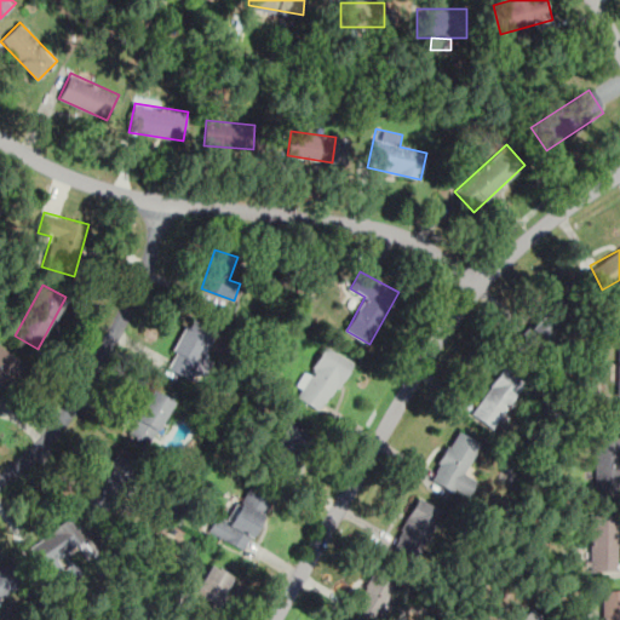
[(522,334),(537,349),(566,320),(551,305),(522,334)]
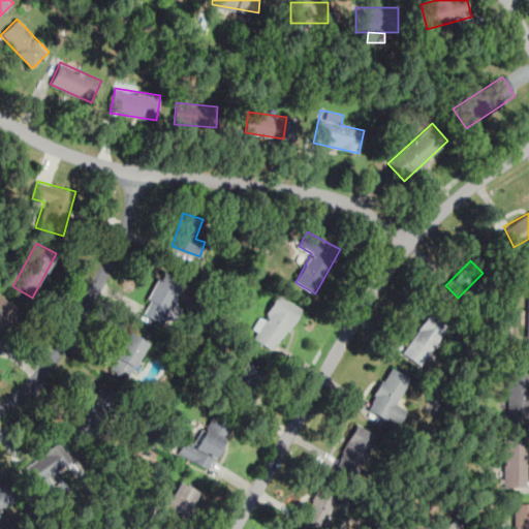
[(144,314),(162,324),(185,282),(165,272),(161,279),(158,277),(147,298),(151,300),(144,314)]
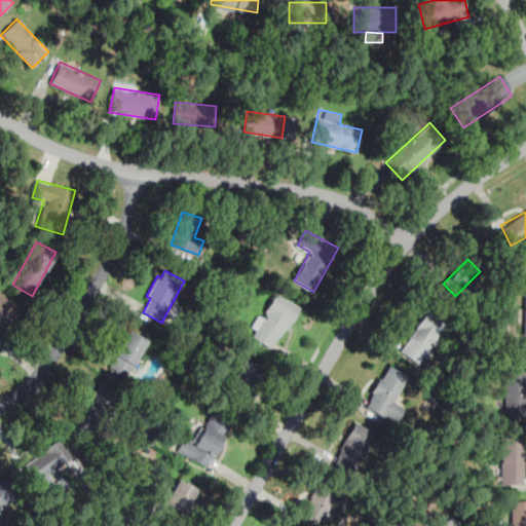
[(0,330),(2,327),(7,329),(21,307),(0,293),(0,330)]
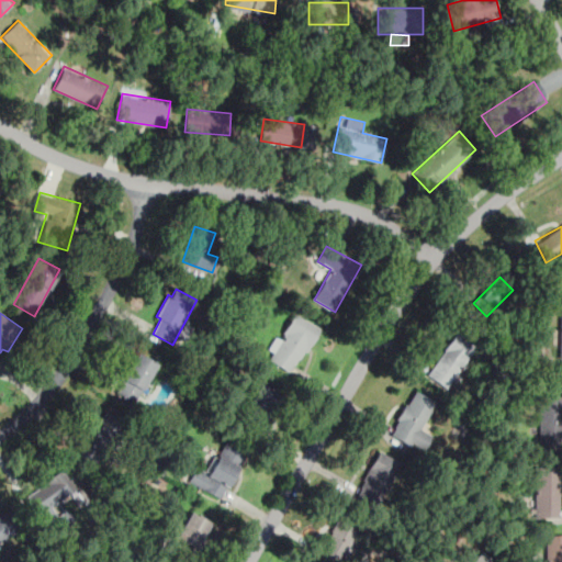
[(293,372),(321,328),(295,313),(268,357),(293,372)]
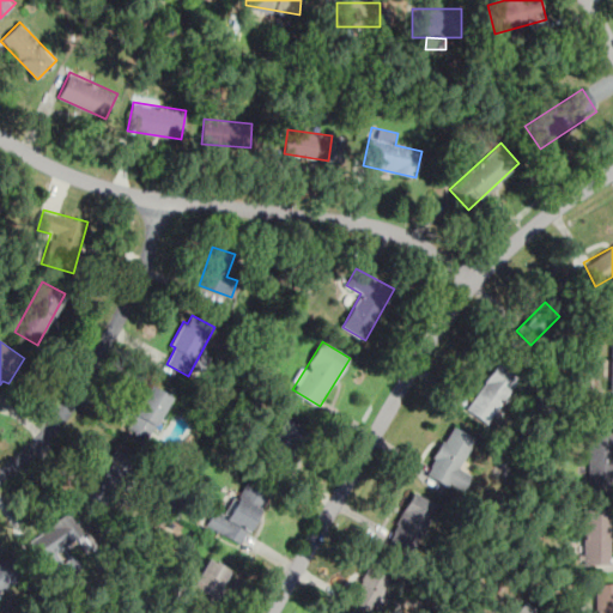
[(491,422),(519,376),(495,362),(468,407),(491,422)]
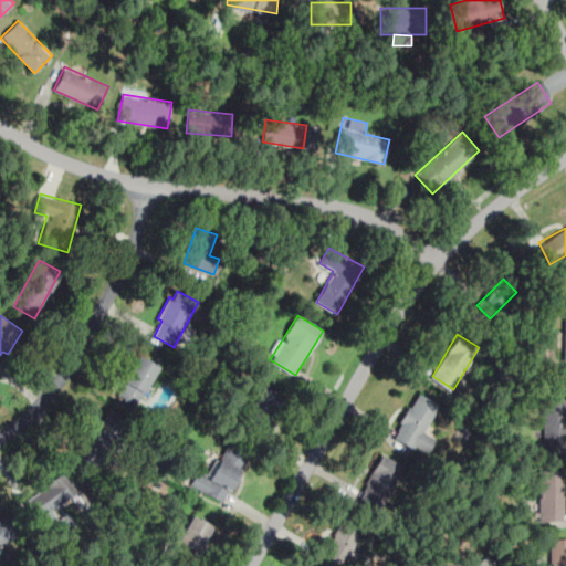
[(160,366),(138,354),(116,394),(138,406),(160,366)]
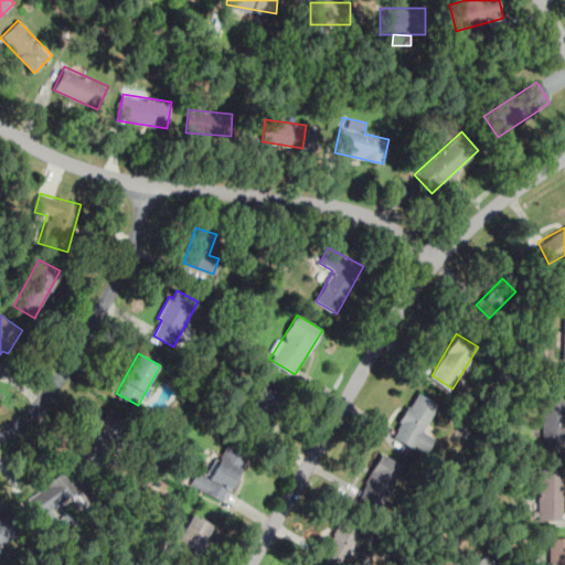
[(425,454),(435,435),(425,430),(438,404),(413,391),(391,437),(425,454)]
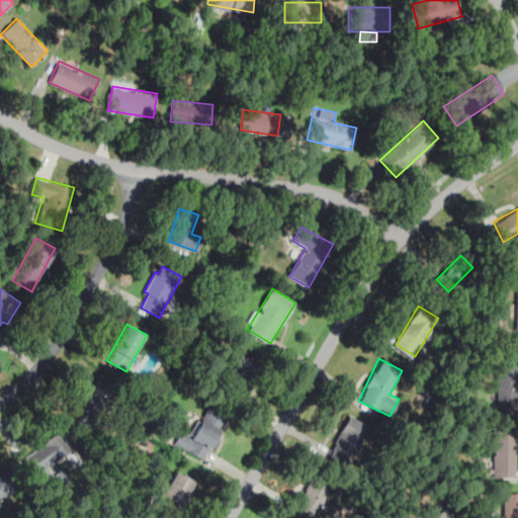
[(517,367),(498,367),(498,410),(517,410),(517,367)]
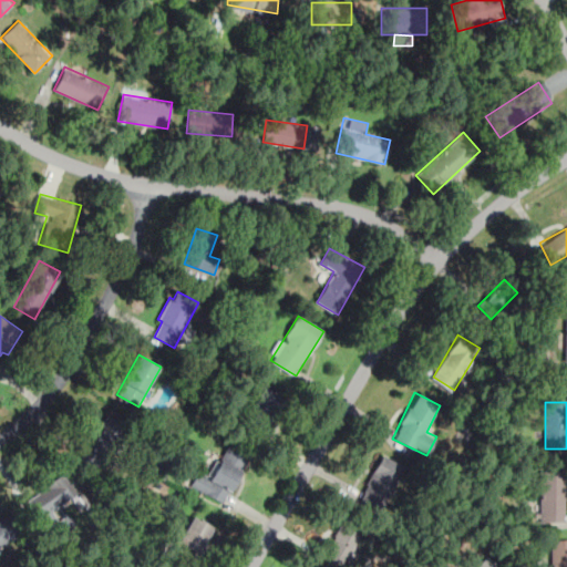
[(129,432),(111,415),(76,452),(93,467),(129,432)]
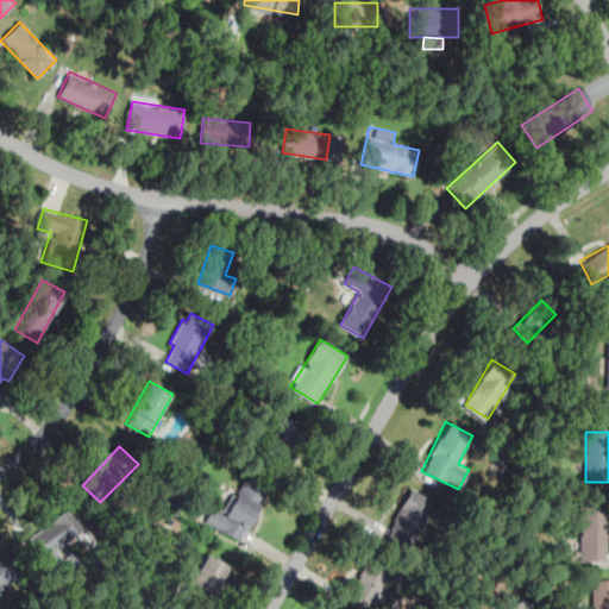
[(205,521),(242,541),(269,491),(245,478),(226,513),(213,506),(205,521)]
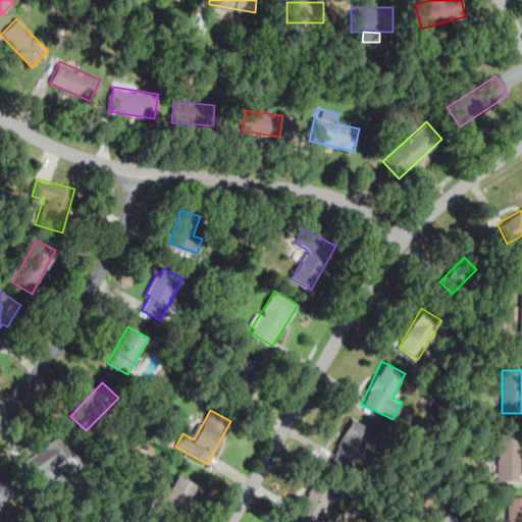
[(372,427),(349,417),(330,461),(353,470),(372,427)]
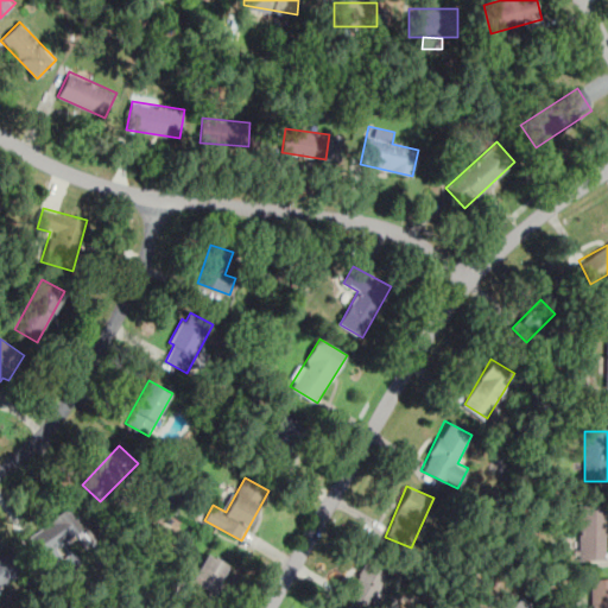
[(44,555),(86,524),(71,505),(30,536),(44,555)]
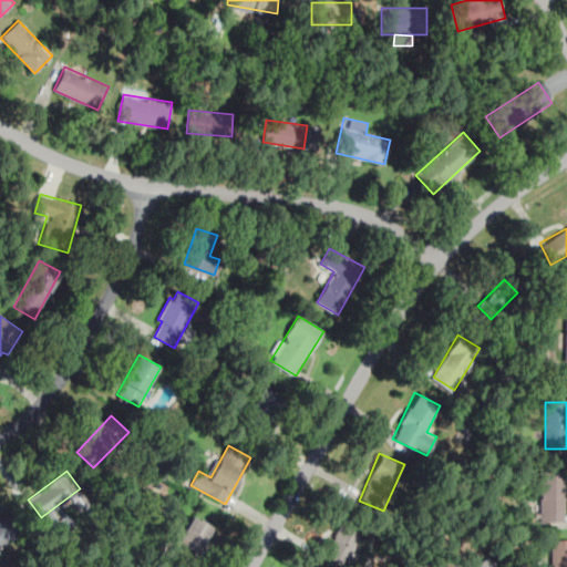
[(565,521),(565,471),(539,471),(539,521),(565,521)]
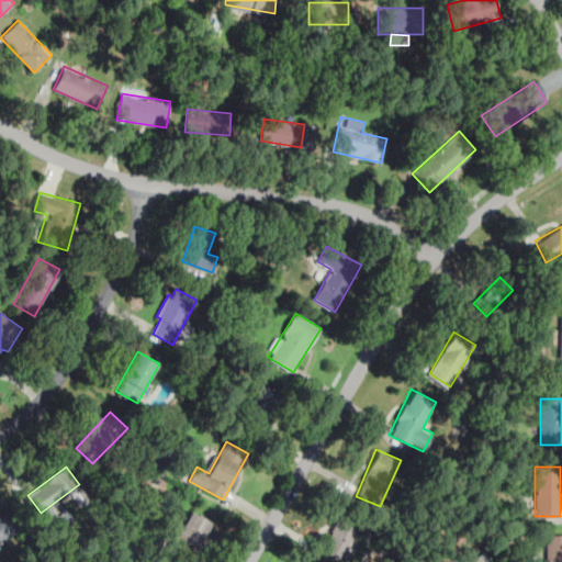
[(176,539),(193,549),(214,515),(195,505),(176,539)]
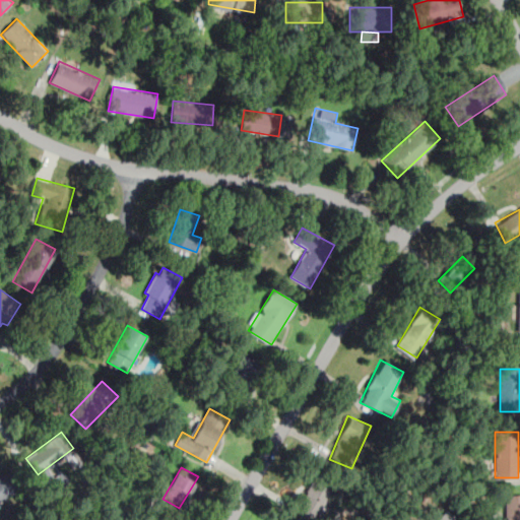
[(0,476),(0,500),(16,491),(6,473),(0,476)]
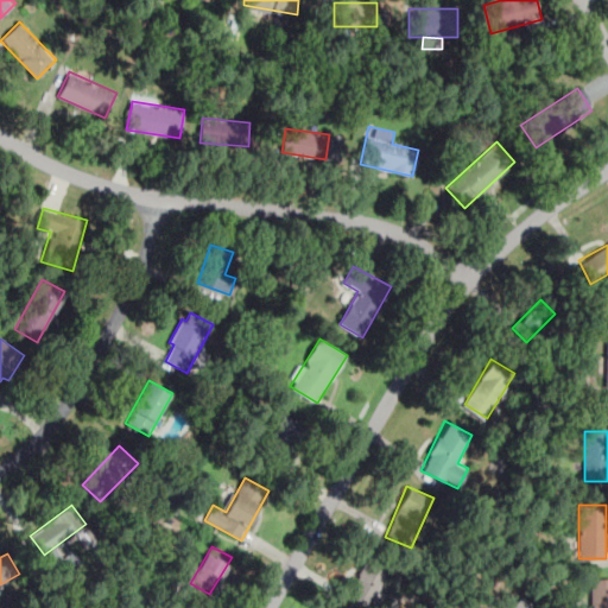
[(362,607),(368,607),(388,568),(366,557),(346,600),(362,607)]
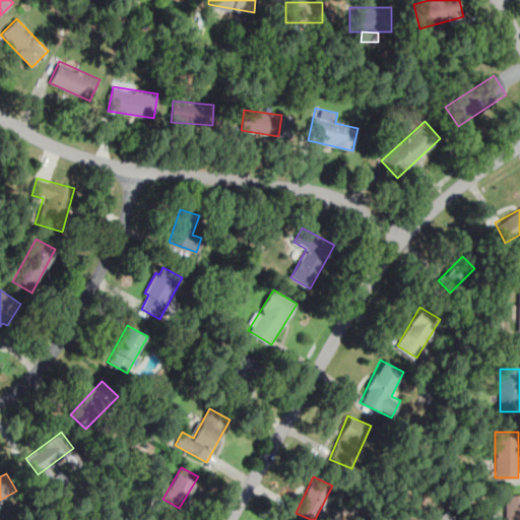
[(519,519),(519,494),(504,494),(504,515),(494,515),(494,519),(519,519)]
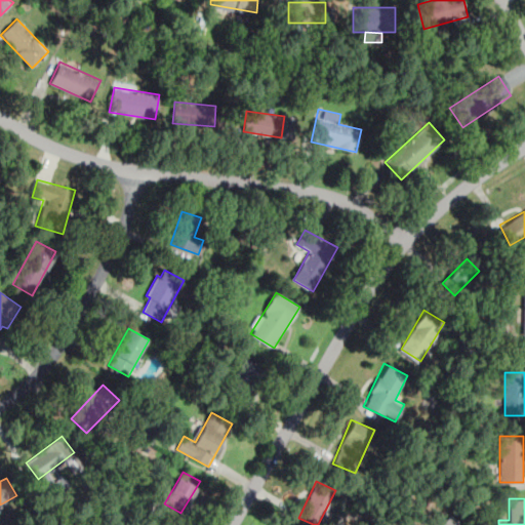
[(434,524),(458,524),(446,513),(434,524)]
